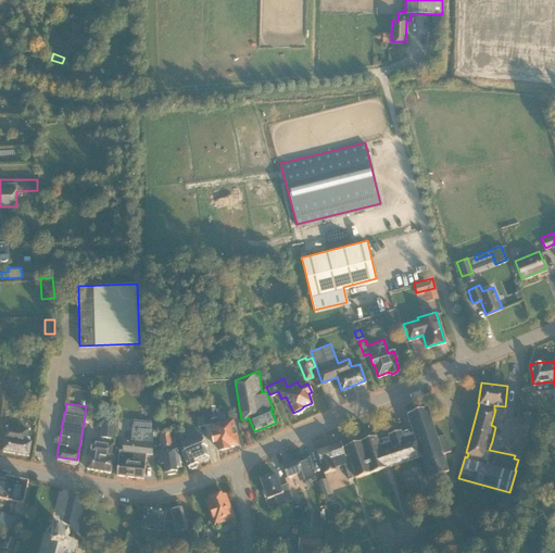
[(200,407),(201,414),(203,424),(211,423),(210,417),(217,416),(214,404),(200,407)]
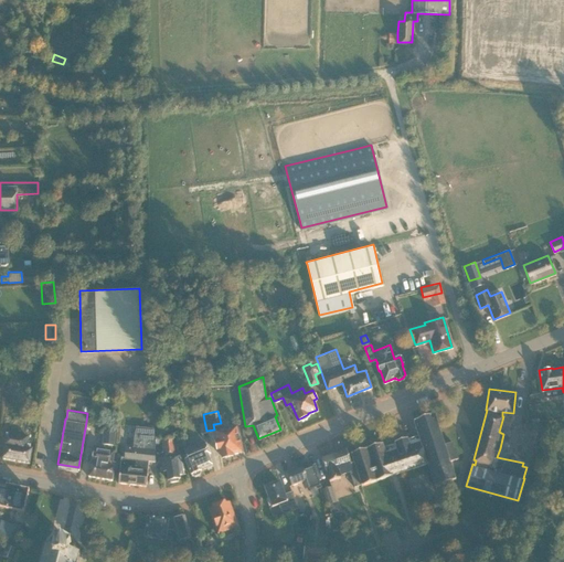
[(413,420),(417,434),(406,438),(405,437),(393,441),(394,443),(382,446),(381,442),(350,453),(352,462),(360,484),(360,485),(427,463),(429,469),(426,470),(429,481),(433,479),(435,485),(455,478),(448,459),(457,457),(451,439),(443,443),(433,413),(413,420)]
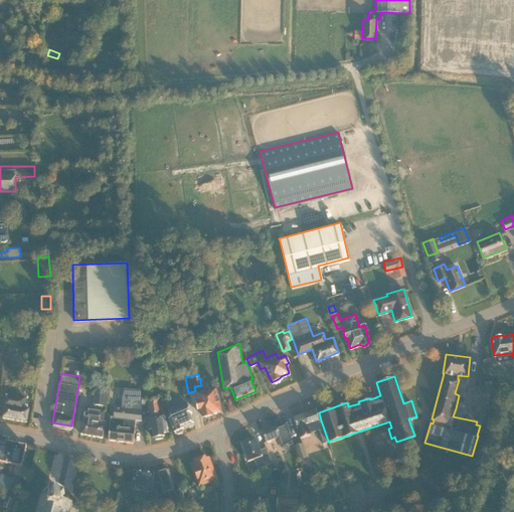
[(182,393),(188,392),(186,383),(180,385),(182,393)]
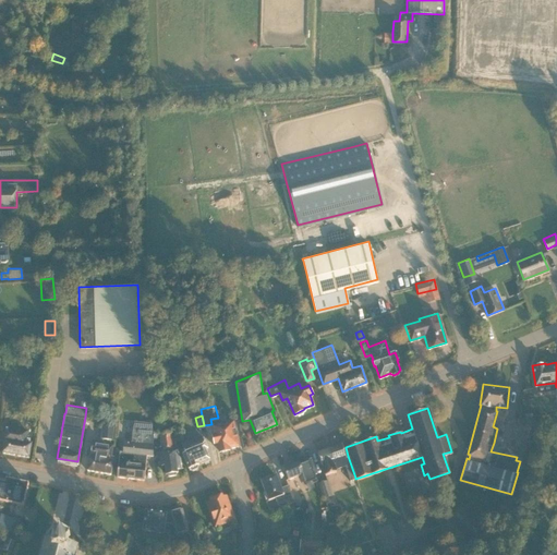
[(228,446),(238,444),(232,419),(212,423),(214,434),(213,435),(214,443),(218,442),(219,449),(228,447),(228,446)]
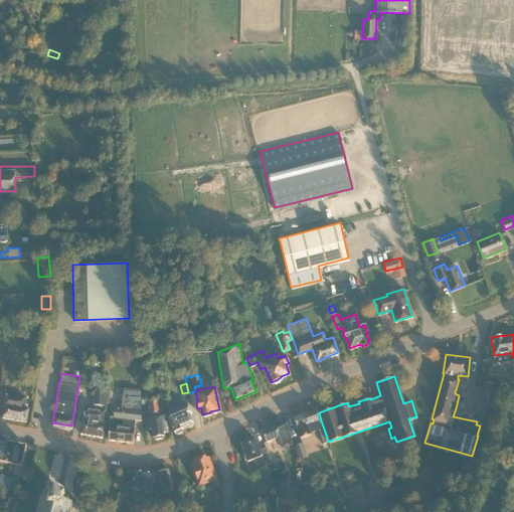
[(111,415),(108,439),(133,441),(136,418),(141,419),(140,389),(123,387),(122,403),(115,403),(114,415),(111,415)]
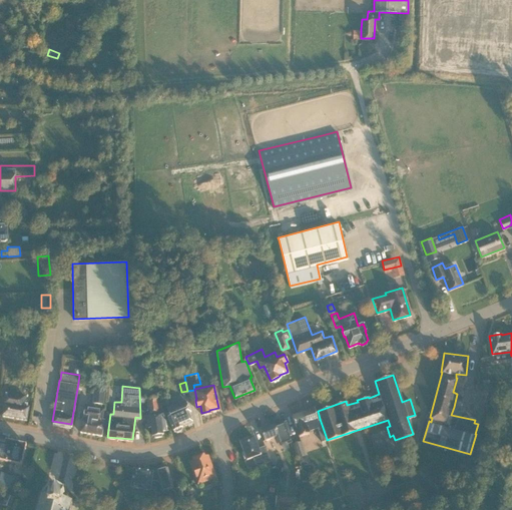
[(92,402),(103,403),(104,390),(93,389),(92,402)]
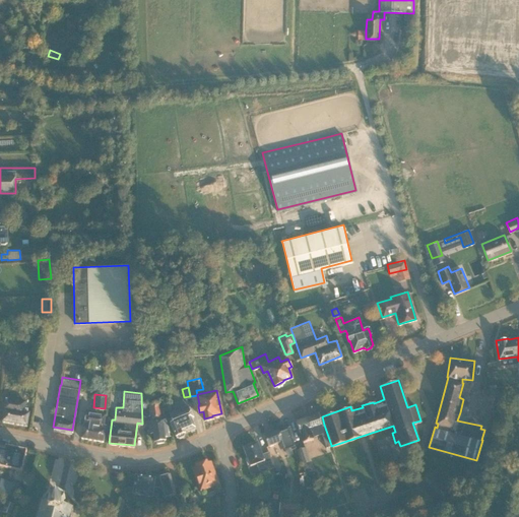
[(24,405),(25,402),(25,401),(25,400),(25,399),(23,399),(22,398),(20,398),(6,396),(2,419),(27,425),(29,411),(23,410),(24,407),(24,405)]
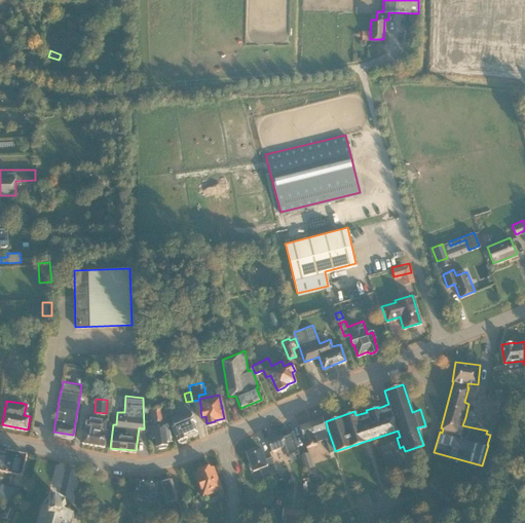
[(162,422),(160,406),(151,408),(154,423),(150,424),(152,435),(155,434),(157,445),(158,445),(158,448),(166,446),(165,444),(167,444),(166,441),(171,440),(169,421),(162,422)]
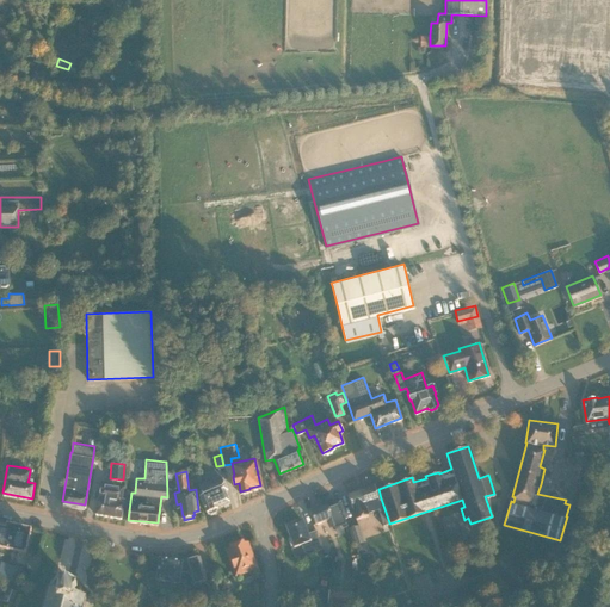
[(199,495),(207,512),(210,514),(216,511),(217,507),(217,506),(229,501),(225,490),(227,489),(221,475),(198,484),(201,490),(199,495)]
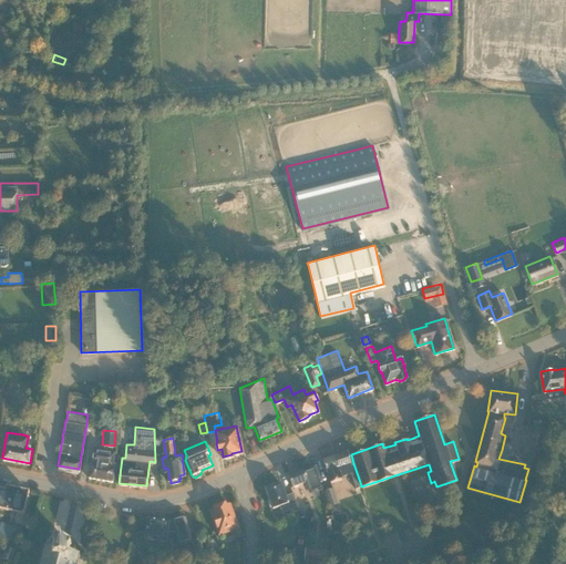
[(89,475),(105,478),(112,480),(115,462),(113,462),(114,451),(104,450),(104,448),(93,445),(89,475)]
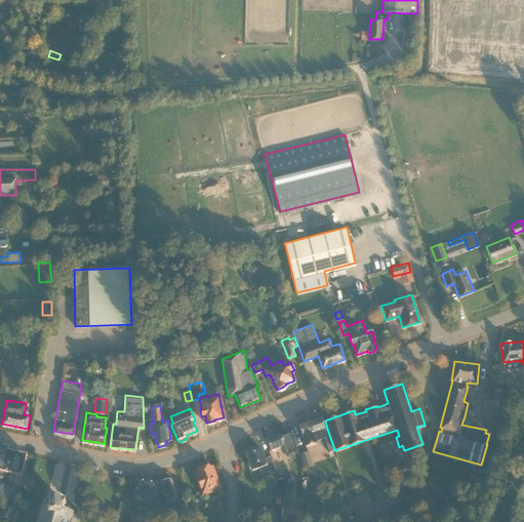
[(334,449),(327,429),(325,430),(321,415),(297,424),(305,446),(316,442),(315,440),(323,437),(328,451),(334,449)]
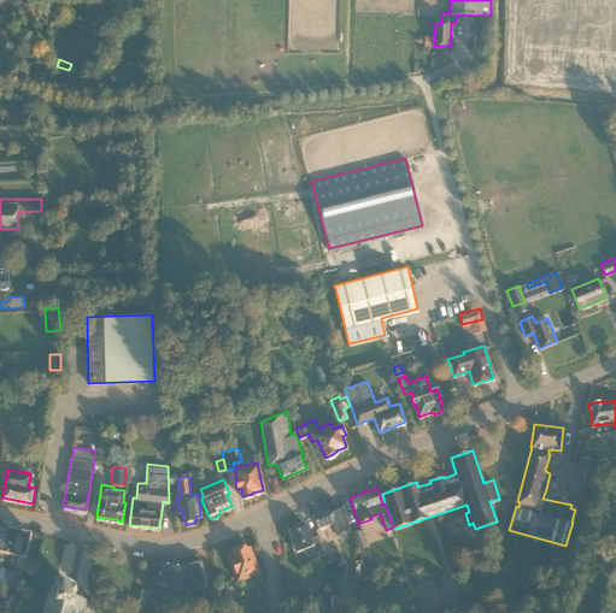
[(338,535),(339,534),(350,530),(348,525),(350,524),(348,522),(350,522),(344,505),(329,511),(329,510),(312,516),(317,529),(333,523),(338,535)]
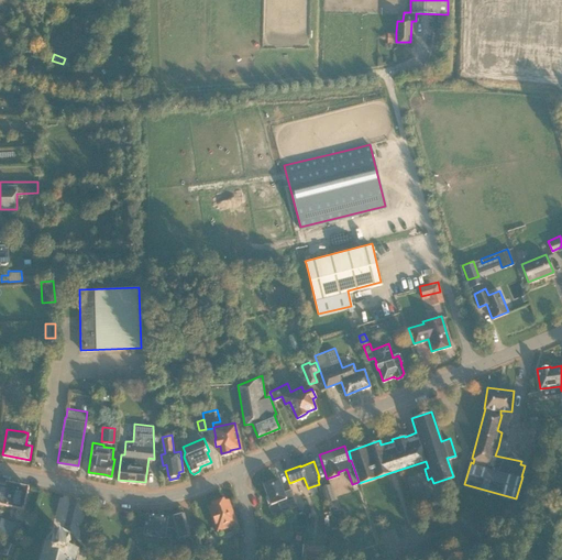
[(290,487),(282,491),(277,479),(263,483),(270,504),(277,501),(279,507),(284,509),(296,504),(290,487)]
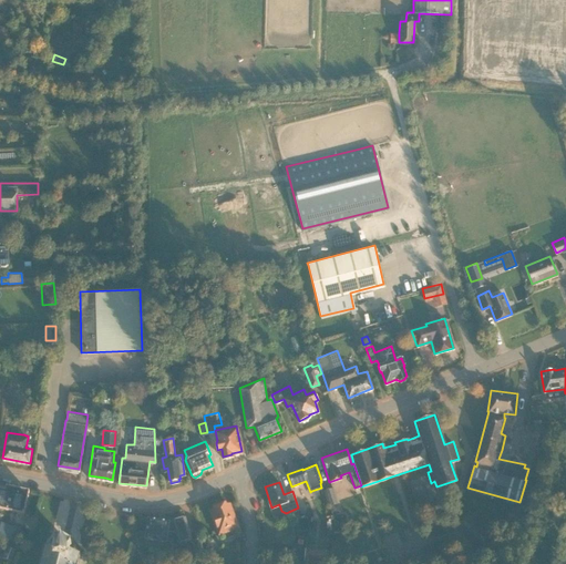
[(29,490),(4,484),(0,502),(0,506),(23,512),(29,490)]
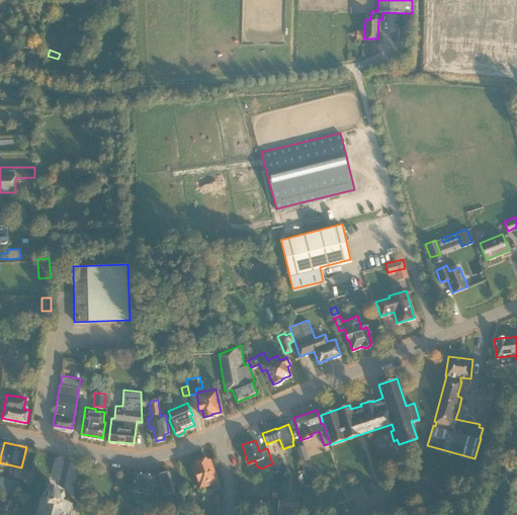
[(308,458),(303,444),(294,446),(299,461),(308,458)]
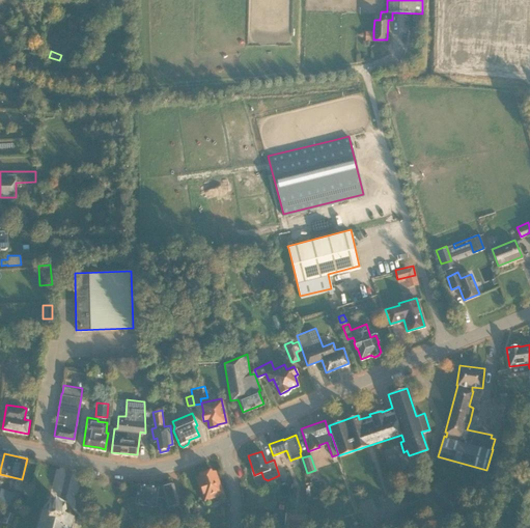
[(204,499),(223,493),(215,471),(212,472),(211,470),(199,474),(200,476),(196,478),(204,499)]
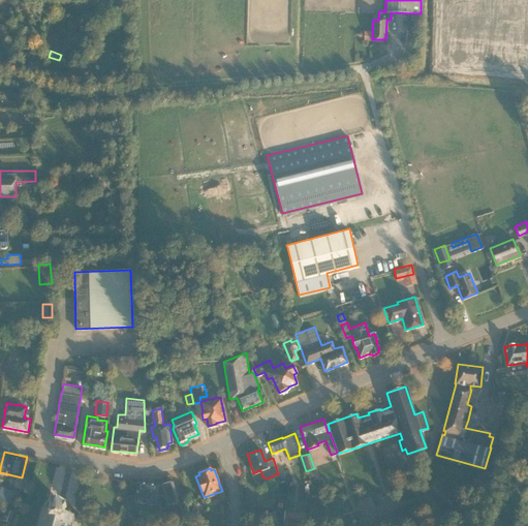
[(172,481),(160,484),(160,486),(157,487),(157,486),(148,484),(137,483),(134,500),(154,503),(156,494),(163,495),(166,504),(176,501),(178,501),(178,500),(177,499),(177,498),(177,495),(176,493),(176,492),(172,481)]
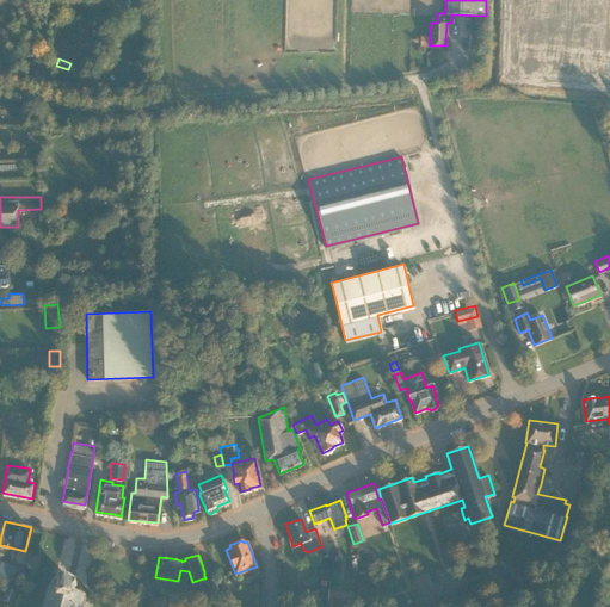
[(0,575),(14,581),(19,563),(1,557),(0,561),(0,575)]
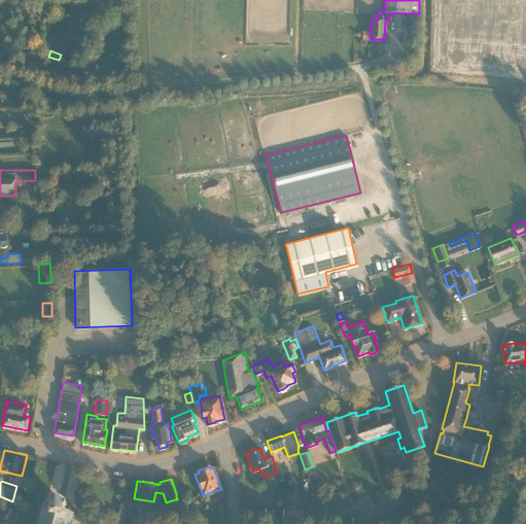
[(191,520),(185,497),(177,499),(181,515),(182,515),(184,522),(191,520)]
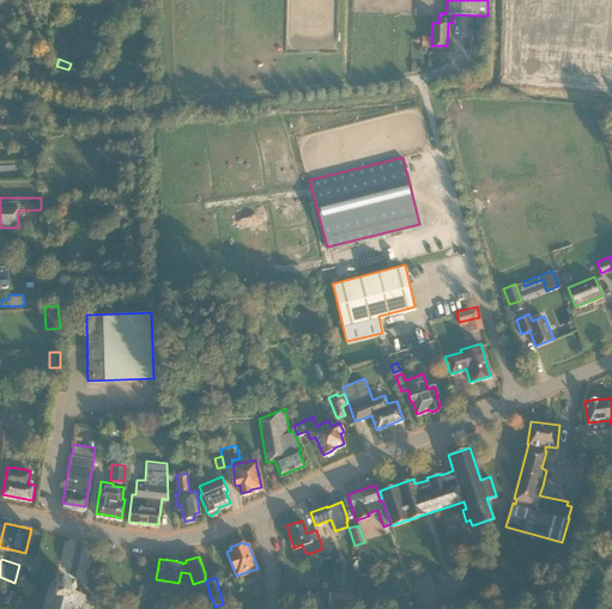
[(60,588),(59,590),(49,588),(47,595),(46,595),(46,597),(44,607),(42,606),(42,608),(43,608),(82,608),(83,608),(84,606),(83,604),(85,597),(74,594),(76,590),(77,591),(77,588),(73,586),(73,588),(64,585),(64,584),(60,583),(59,586),(60,588)]
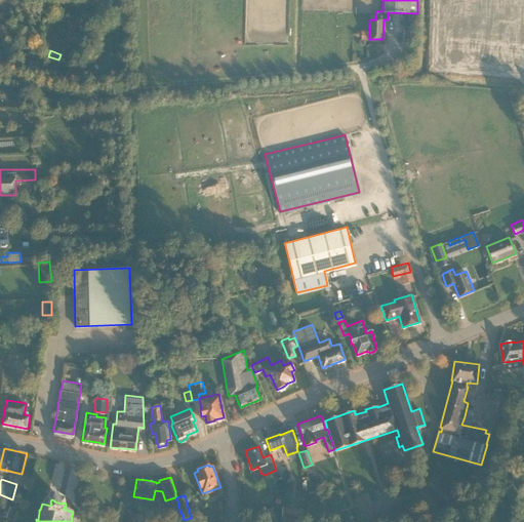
[(266,517),(268,504),(252,502),(250,515),(266,517)]
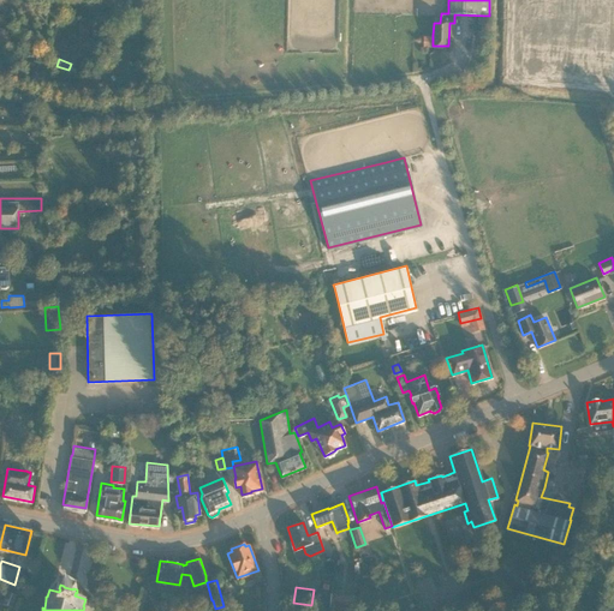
[(234,601),(230,588),(222,591),(227,604),(234,601)]
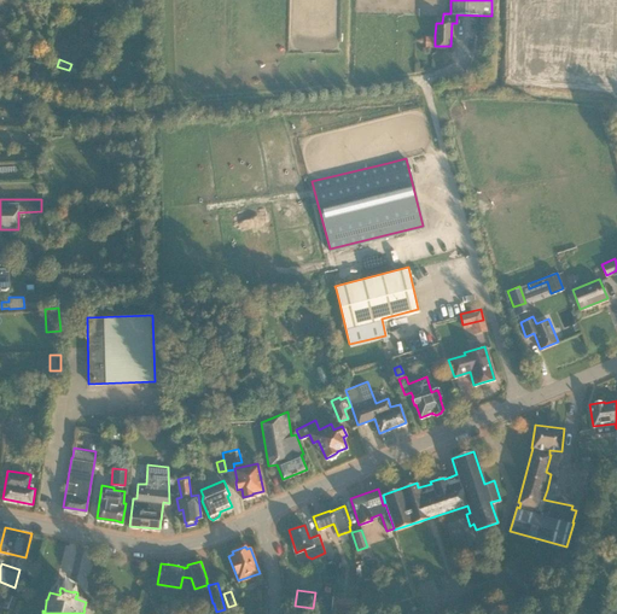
[(11,609),(17,597),(7,592),(1,606),(11,609)]
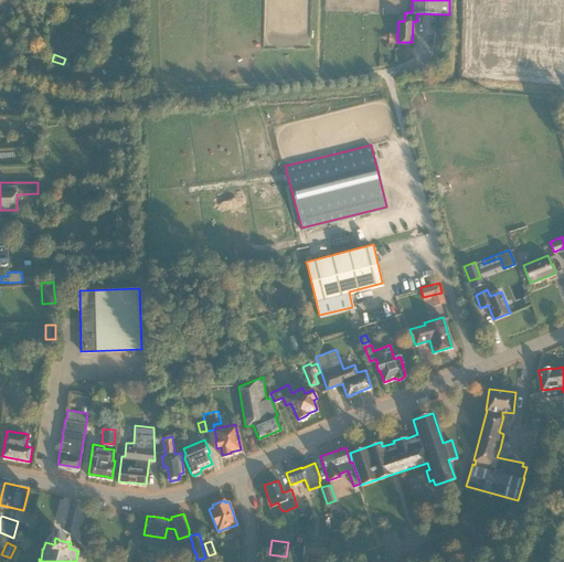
[(326,549),(304,547),(302,557),(325,559),(326,549)]
